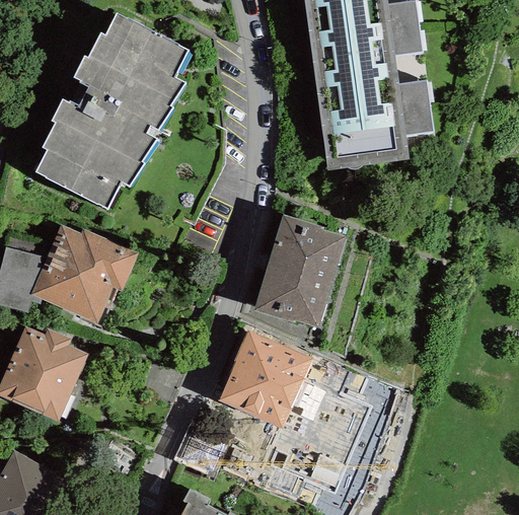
[(400,0),(387,2),(387,0),(315,0),(304,2),(314,78),(396,67),(395,53),(424,49),(417,0),(400,0)]
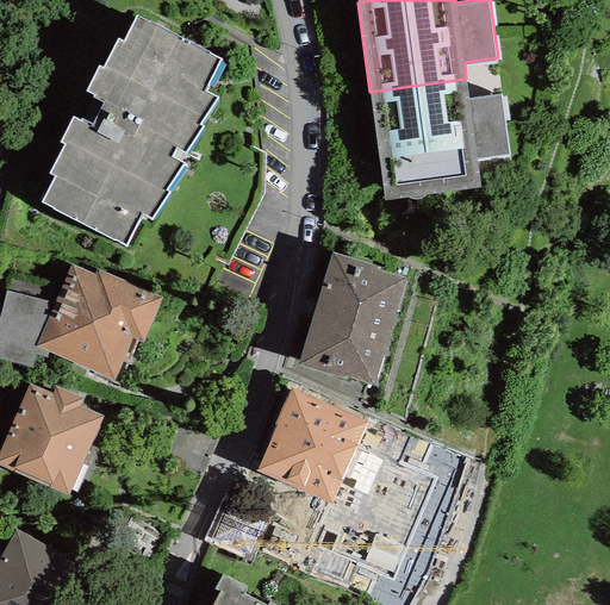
[(221,56),(136,13),(123,38),(118,37),(101,64),(99,62),(86,89),(94,92),(93,94),(103,99),(91,120),(82,116),(81,118),(72,113),(58,141),(64,142),(48,172),(55,174),(42,200),(125,242),(142,213),(151,217),(169,191),(165,188),(184,161),(172,155),(175,147),(185,150),(203,124),(199,123),(218,94),(204,91),(221,56)]
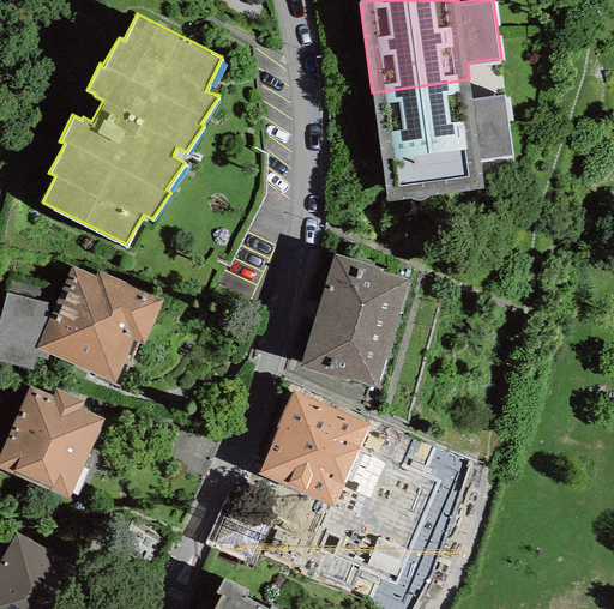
[(471,98),(469,79),(372,92),(386,199),(485,186),(481,158),(512,155),(504,94),(471,98)]
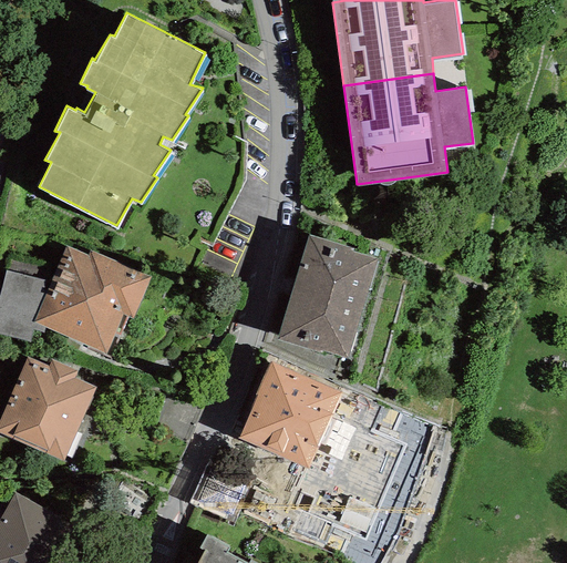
[(309,233),(277,338),(322,351),(322,349),(348,357),(378,257),(352,249),(353,246),(309,233)]
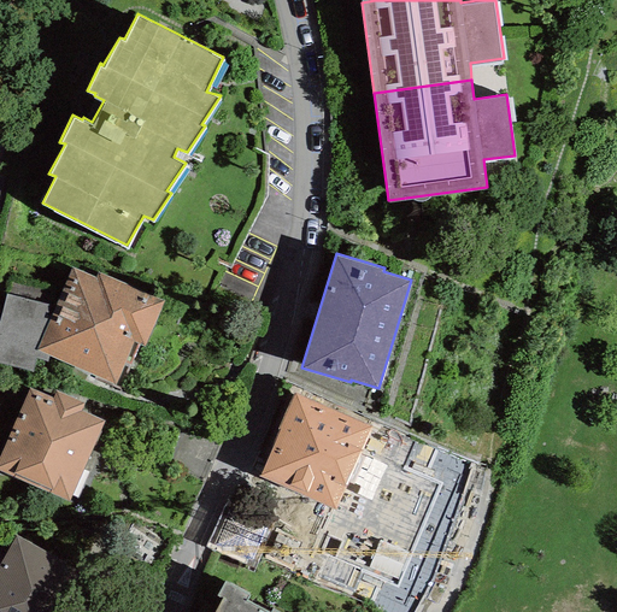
[(95,280),(72,270),(51,318),(36,349),(50,355),(116,384),(134,342),(145,347),(164,302),(99,274),(95,280)]
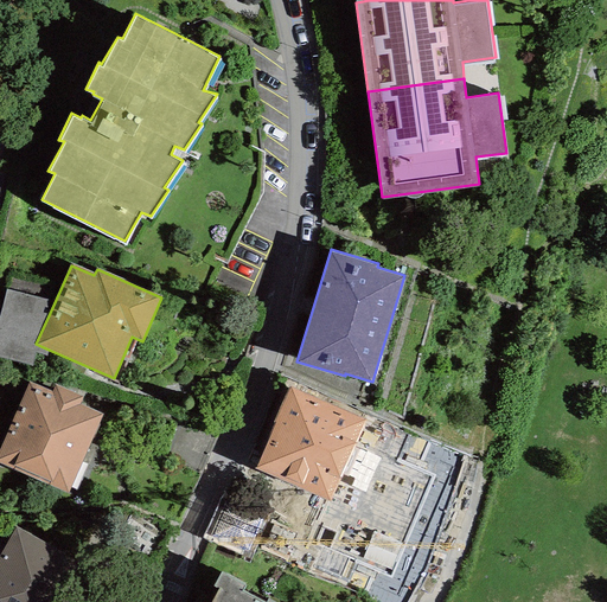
[(36,344),(50,313),(46,312),(49,303),(6,293),(0,314),(0,358),(31,366),(36,354),(45,358),(49,350),(36,344)]
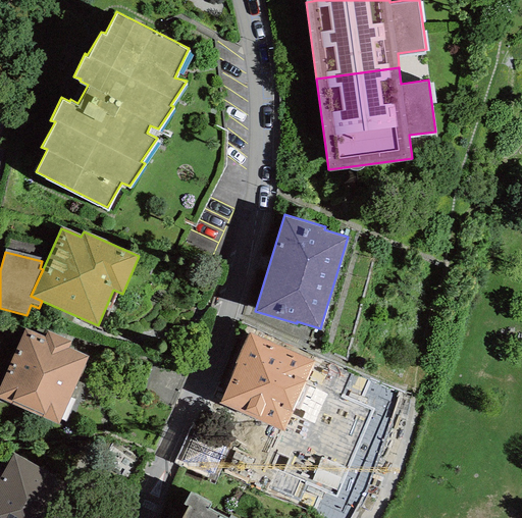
[(70,343),(46,331),(44,338),(24,329),(0,383),(0,399),(58,424),(88,358),(68,349),(70,343)]
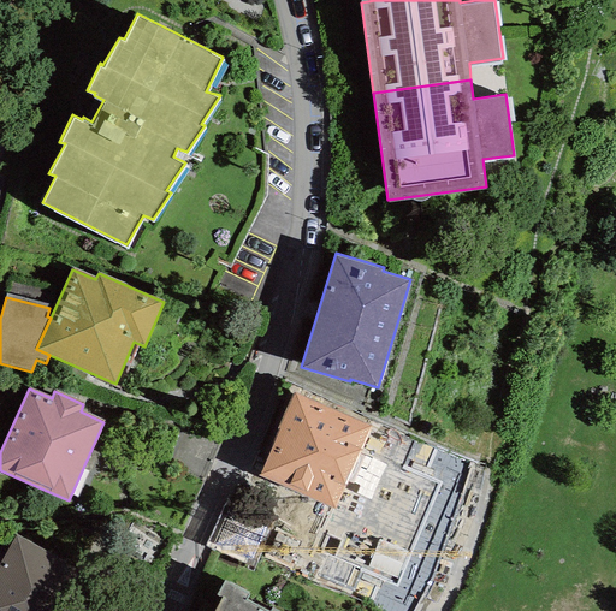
[(295,392),(260,475),(335,506),(369,425),(295,392)]
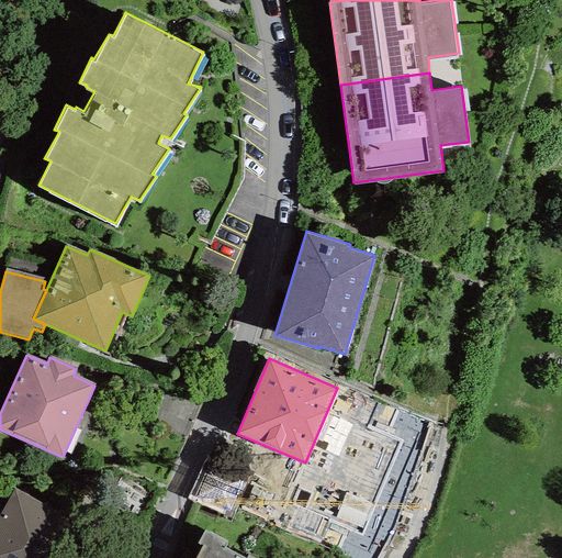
[(271,502),(235,482),(218,513),(254,533),(271,502)]
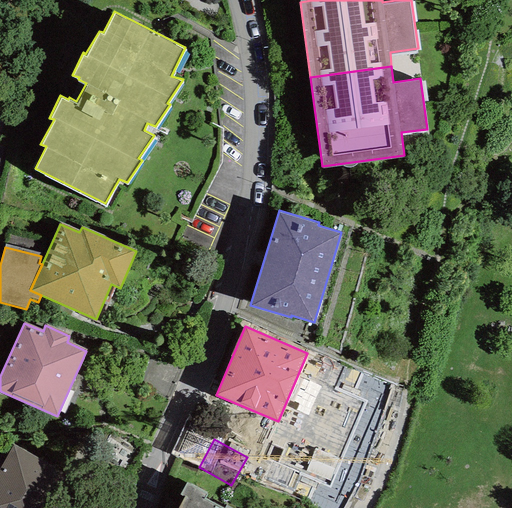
[(53,507),(70,478),(12,446),(0,466),(0,507),(53,507)]
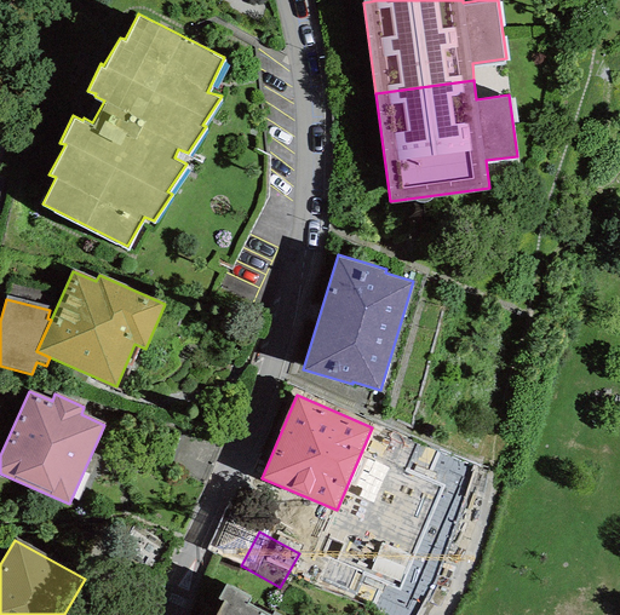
[(281,614),(274,610),(271,614),(247,602),(251,596),(225,584),(218,597),(223,599),(213,614),(281,614)]
